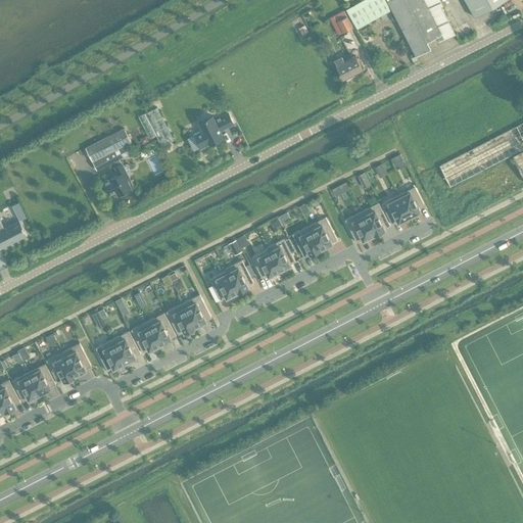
[(391,10),(385,0),(362,0),(346,9),(358,29),(381,15),(385,13),(391,10)]
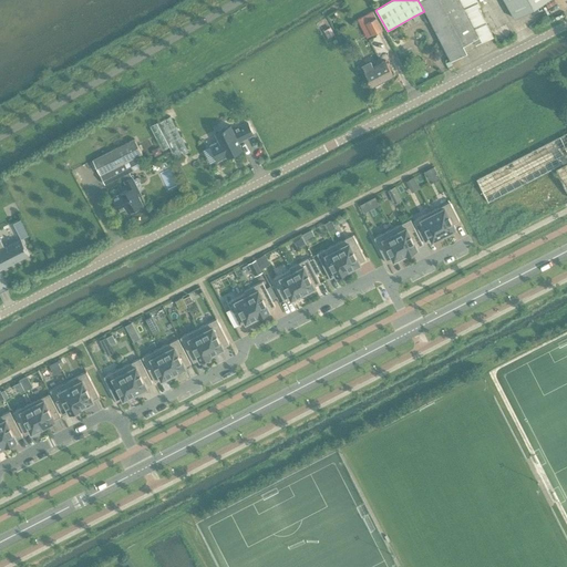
[(483,42),(461,0),(420,0),(451,61),(467,53),(463,45),(473,40),(476,45),(483,42)]
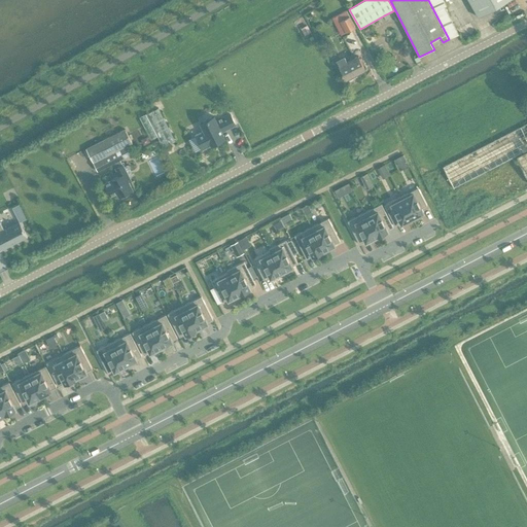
[(444,0),(428,0),(449,39),(458,34),(445,7),(447,5),(444,0)]
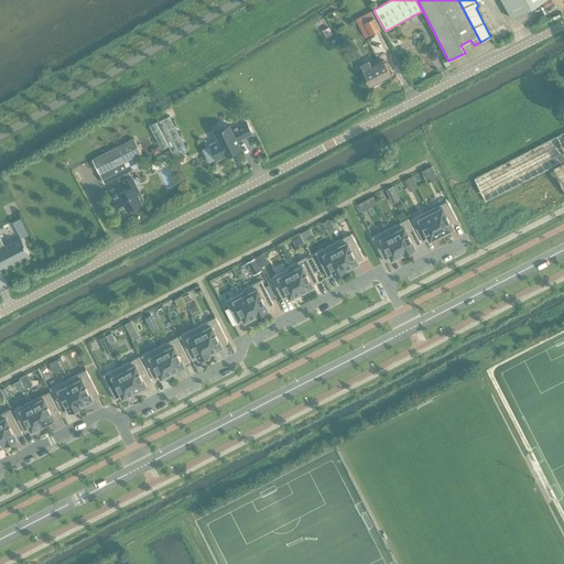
[(501,0),(512,19),(544,0),(501,0)]
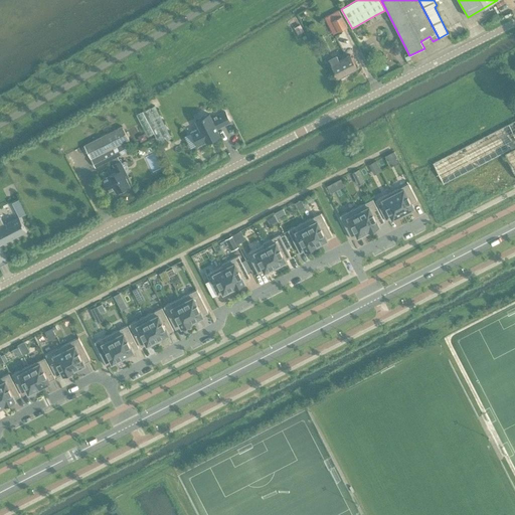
[(347,26),(338,10),(324,17),(333,34),(347,26)]
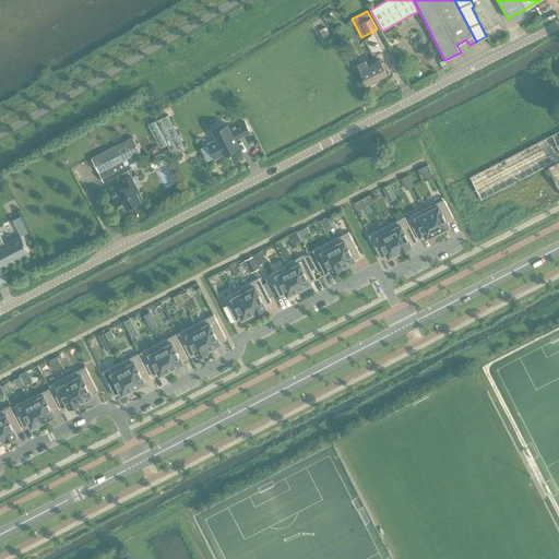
[(394,31),(388,34),(391,40),(397,36),(394,31)]
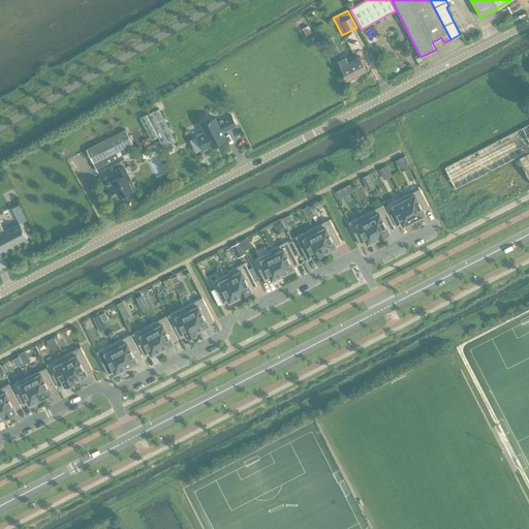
[(347,80),(367,69),(361,57),(348,63),(346,58),(338,62),(347,80)]
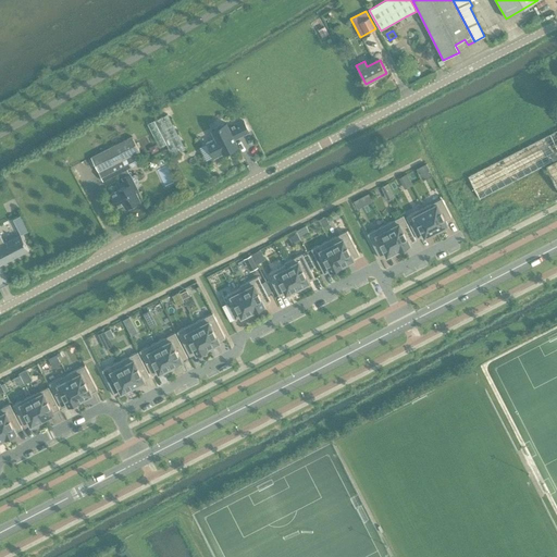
[(166,144),(172,156),(185,149),(166,113),(148,123),(157,143),(160,147),(166,144)]
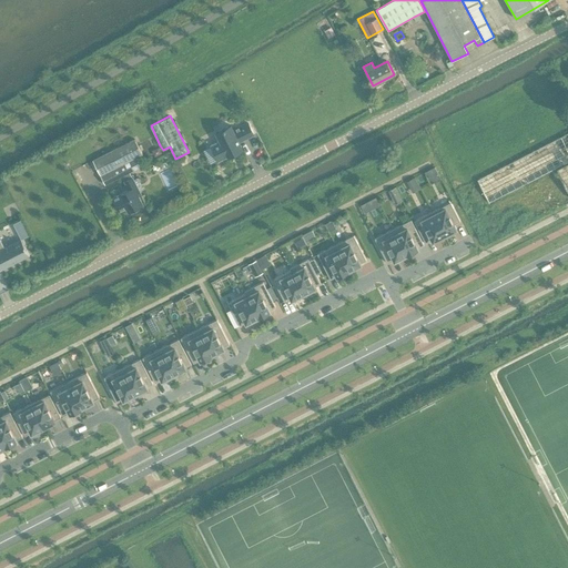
[(220,142),(211,145),(219,161),(242,149),(239,143),(254,135),(247,123),(233,131),(230,124),(215,132),(220,142)]
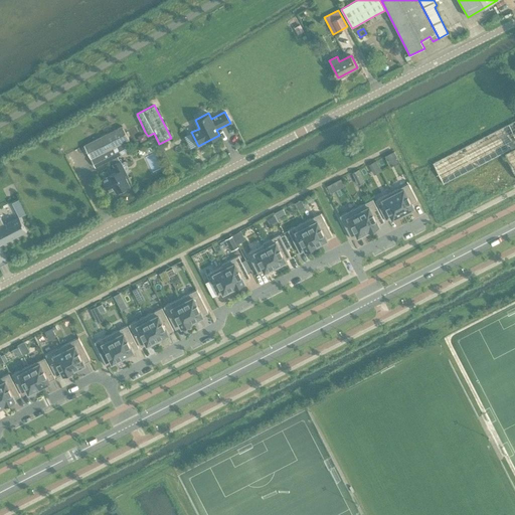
[(504,153),(514,147),(514,121),(433,163),(444,184),(504,153)]
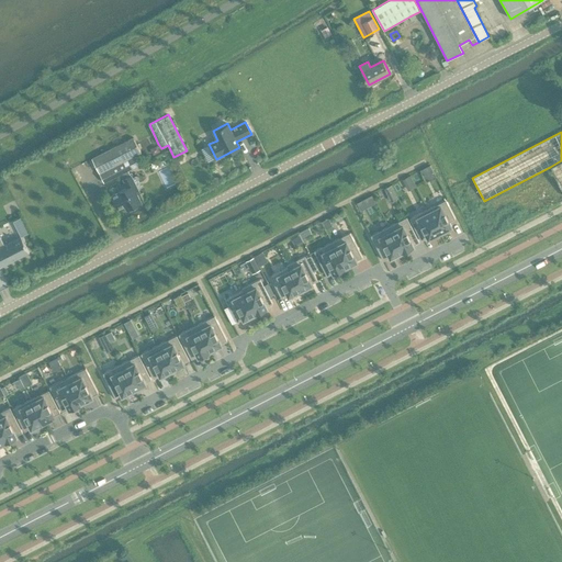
[(103,182),(121,175),(123,180),(131,176),(127,170),(132,168),(132,169),(139,165),(135,156),(141,153),(133,138),(91,159),(103,182)]
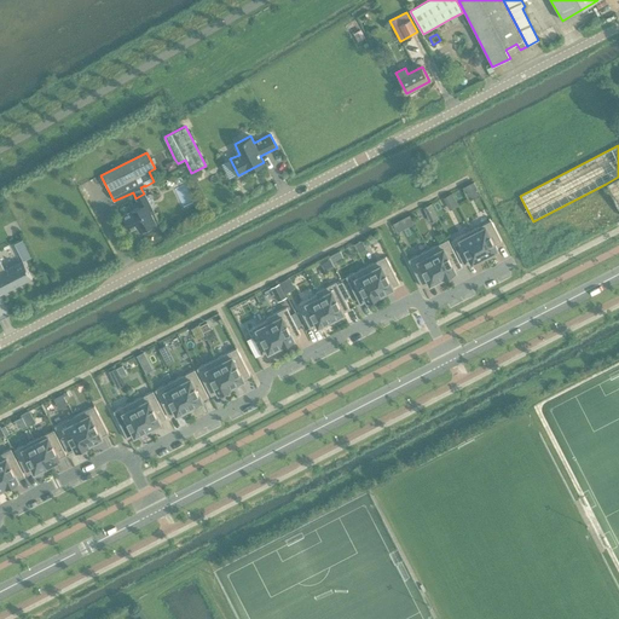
[(174,160),(166,163),(169,171),(177,167),(174,160)]
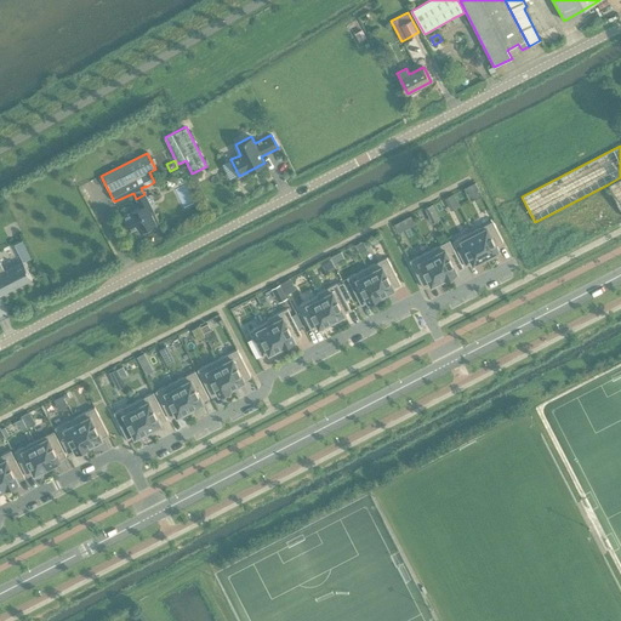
[(620,177),(608,184),(620,209),(620,177)]
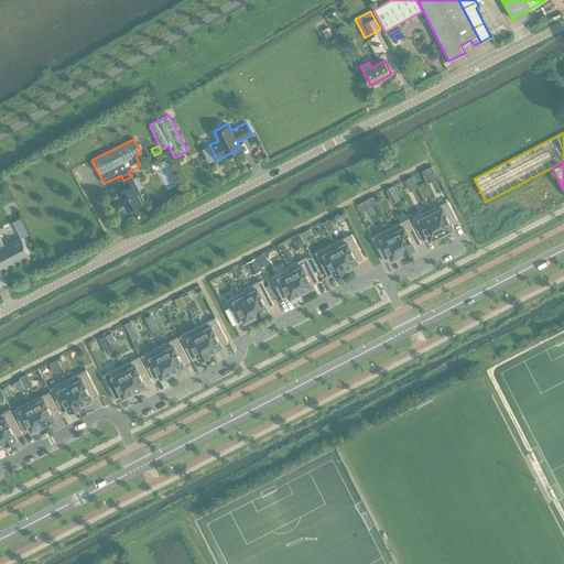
[(131,176),(123,181),(128,188),(111,196),(118,209),(126,206),(128,209),(141,203),(137,194),(140,193),(131,176)]
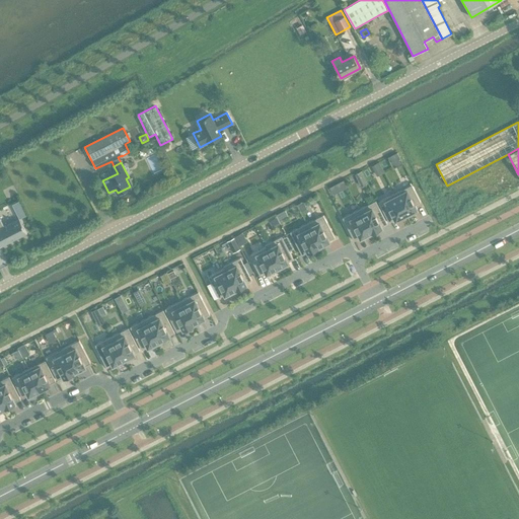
[(412,186),(395,194),(406,215),(417,209),(417,208),(415,205),(421,202),(411,182),(412,186)]
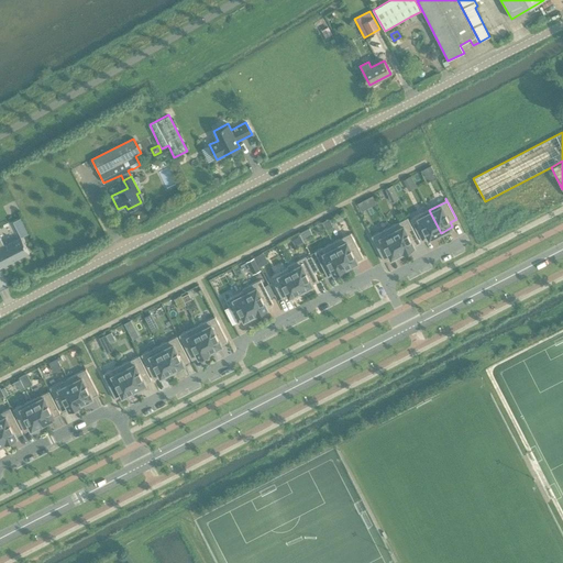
[(429,239),(441,233),(429,210),(410,219),(422,241),(428,238),(429,239)]
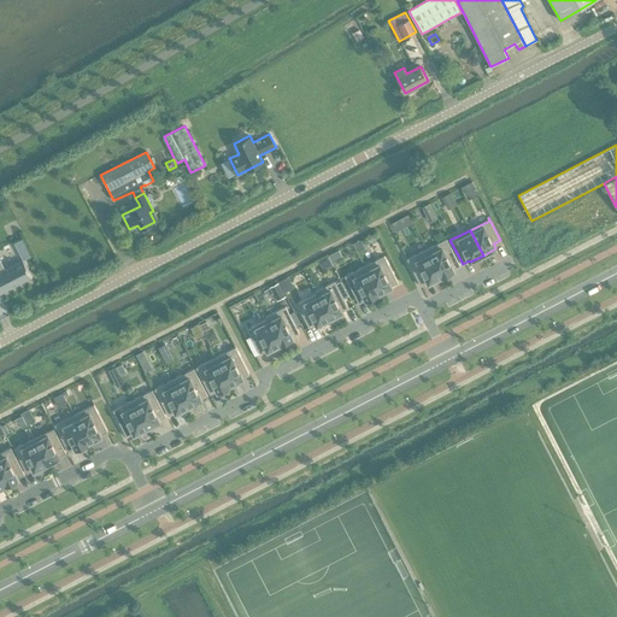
[(441,277),(454,270),(453,269),(460,265),(447,239),(427,248),(441,277)]
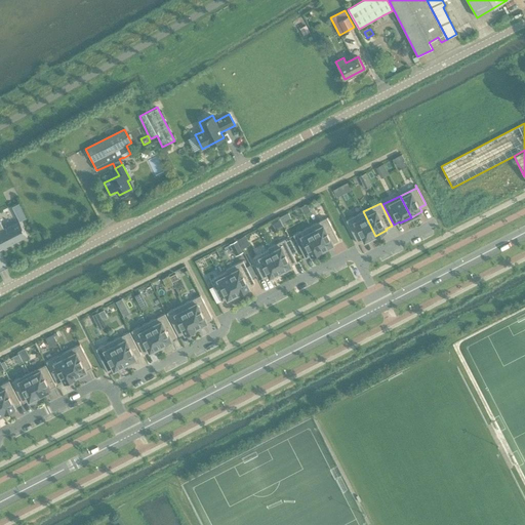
[(363,211),(347,220),(358,243),(364,240),(364,241),(375,236),(363,211)]
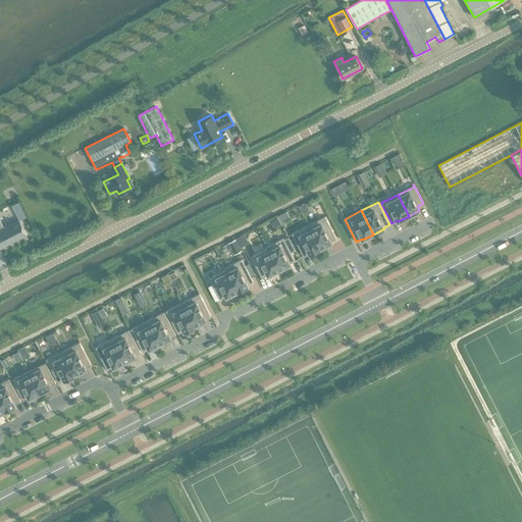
[(320,249),(331,243),(331,242),(336,239),(325,216),(308,224),(320,249)]
